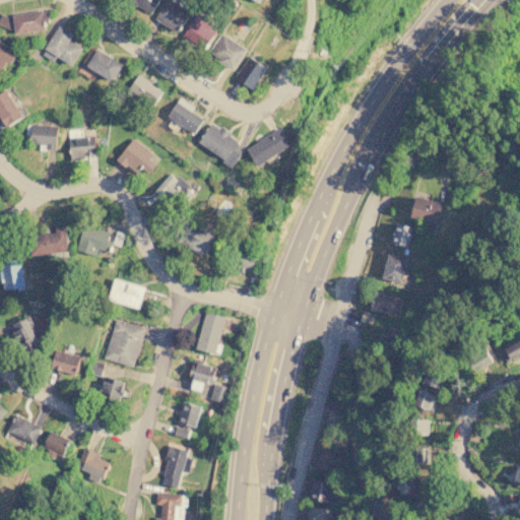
[(129,0),(160,0),(151,14),(129,0)]
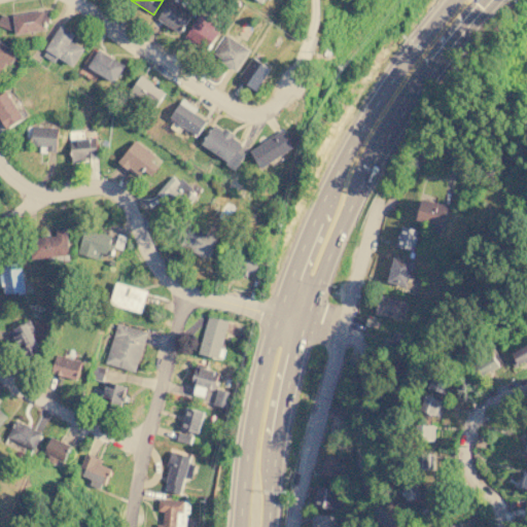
[(159,18),(169,0),(174,0),(194,12),(181,32),(159,18)]
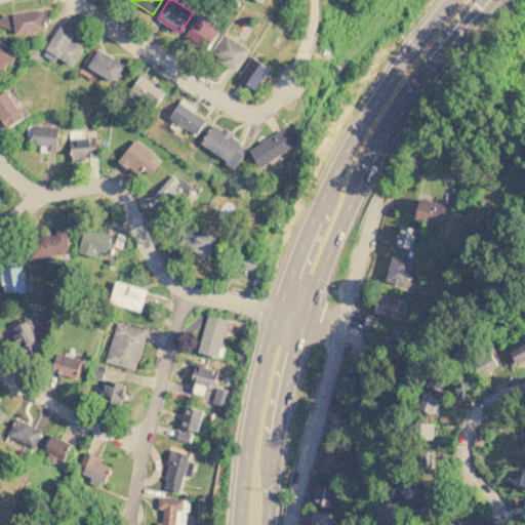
[(16,33),(13,14),(44,10),(46,29),(16,33)]
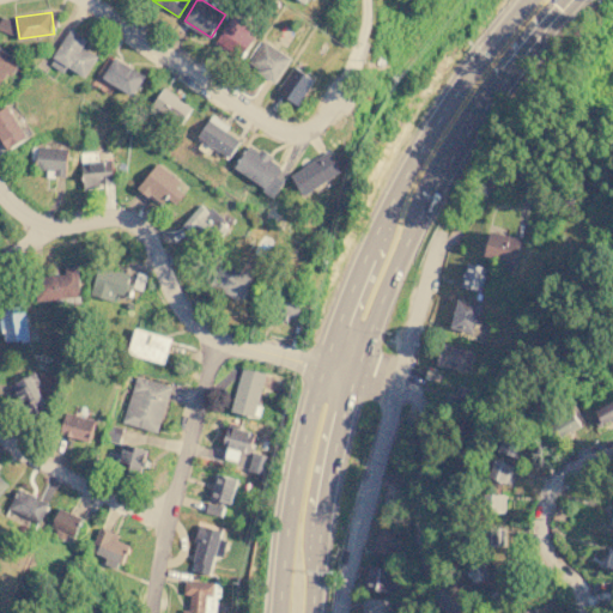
[(216,44),(236,13),(259,28),(238,59),(216,44)]
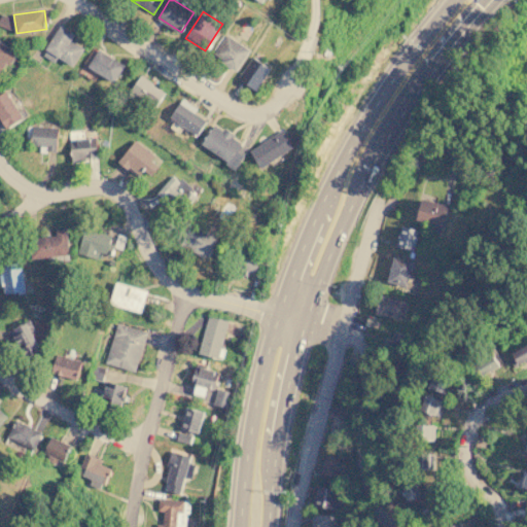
[(0,18),(0,25),(9,30),(14,20),(2,13),(0,18)]
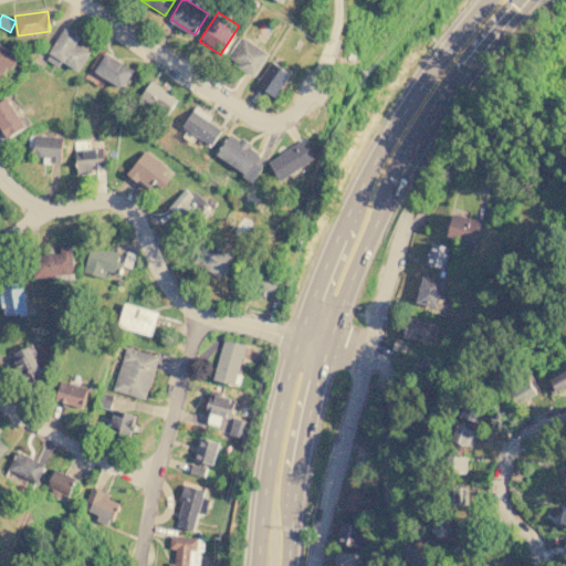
[(65,27),(81,38),(77,43),(91,53),(79,71),(62,60),(58,66),(44,58),(65,27)]
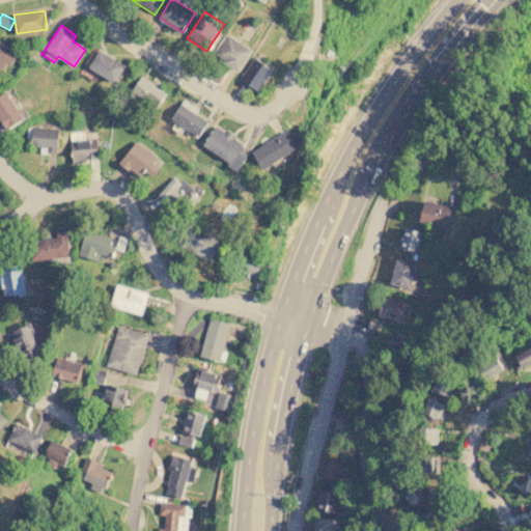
[(228,34),(253,51),(240,73),(214,56),(228,34)]
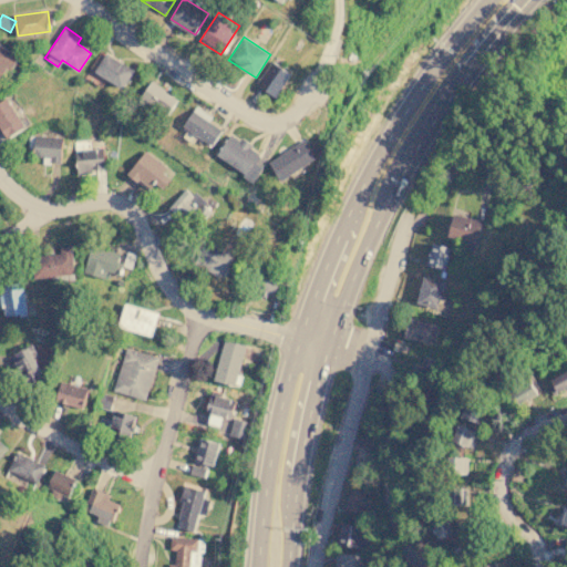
[(0,42),(19,55),(10,69),(8,66),(0,78),(0,42)]
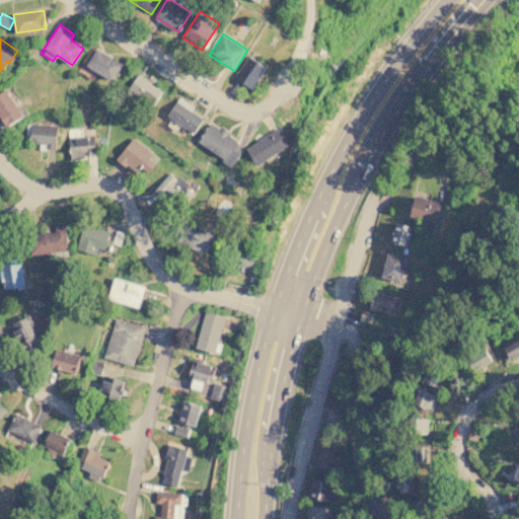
[(87,65),(99,48),(124,65),(112,81),(87,65)]
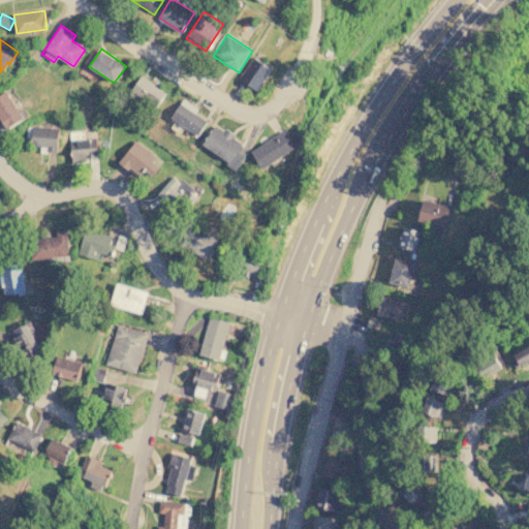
[(240,80),(254,57),(273,68),(258,91),(240,80)]
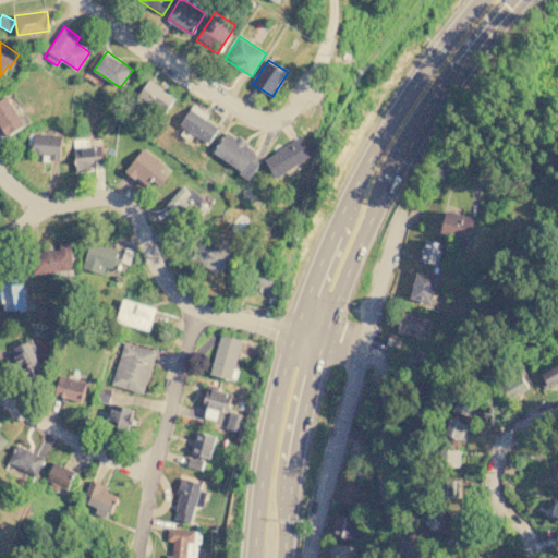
[(148,81),(173,98),(165,112),(138,96),(148,81)]
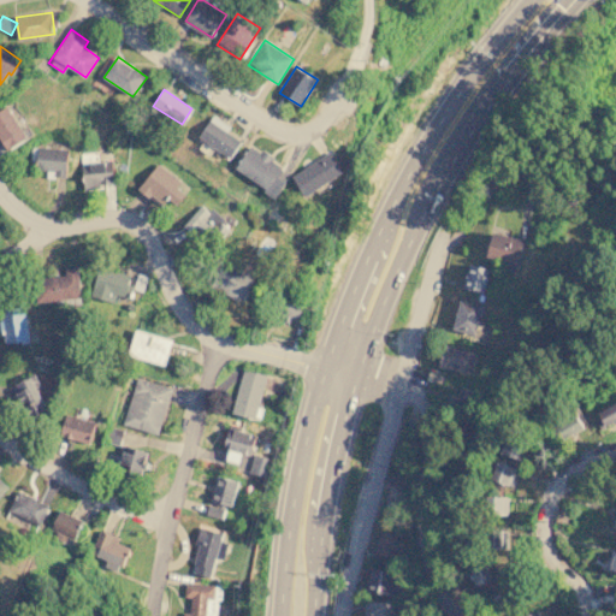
[(0,111),(6,107),(28,137),(10,150),(0,136),(0,111)]
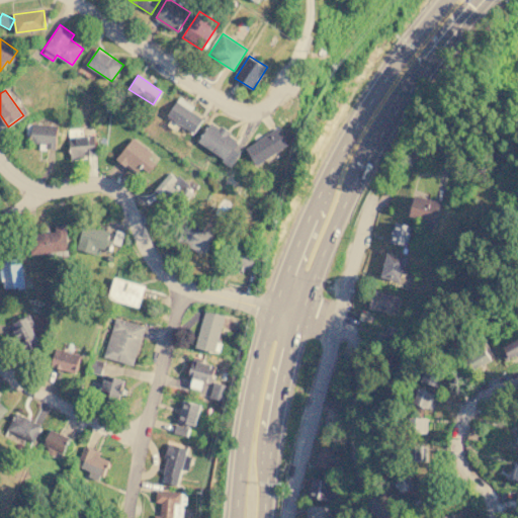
[(168,115),(180,97),(194,106),(192,110),(203,117),(194,132),(168,115)]
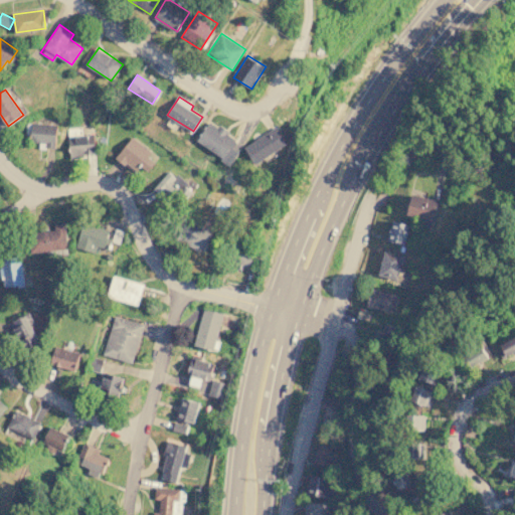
[(198,141),(225,156),(223,160),(231,165),(239,151),(233,147),(237,139),(228,134),(230,131),(219,125),(218,127),(209,122),(198,141)]
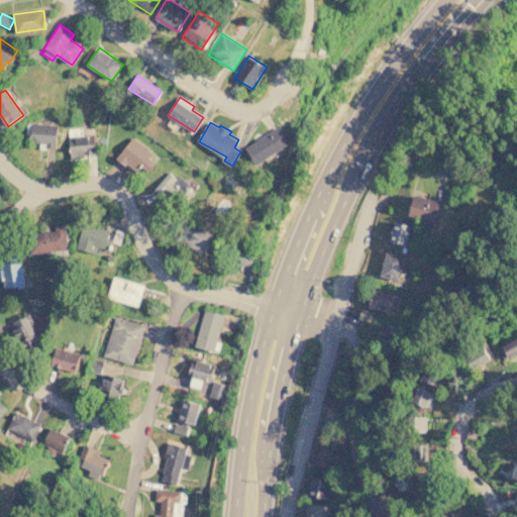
[(32,123),(57,125),(55,147),(30,145),(32,123)]
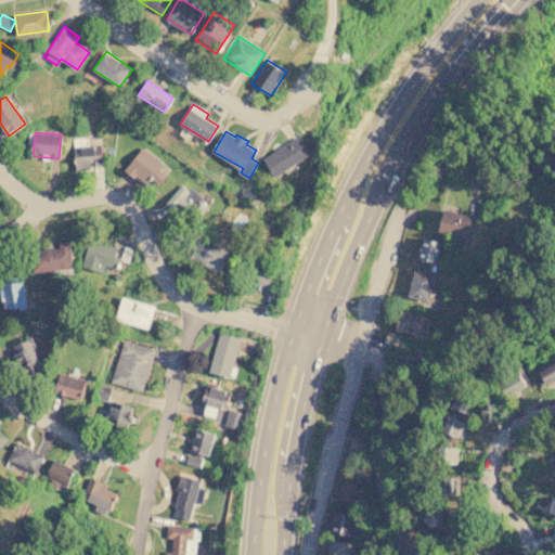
[(276,176),(263,156),(299,133),(312,153),(276,176)]
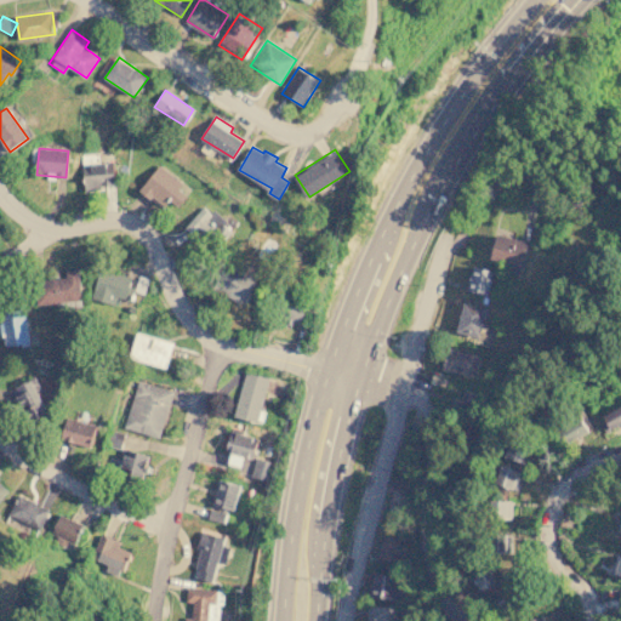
[(81,155),(85,187),(117,183),(114,161),(100,164),(100,153),(81,155)]
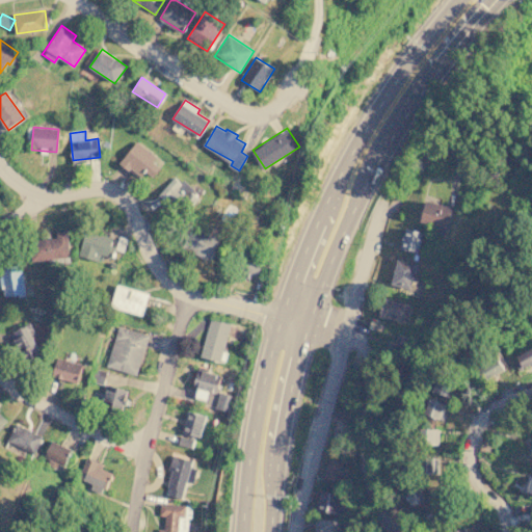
[(121,162),(142,178),(147,171),(154,178),(161,168),(153,163),(157,157),(136,141),(121,162)]
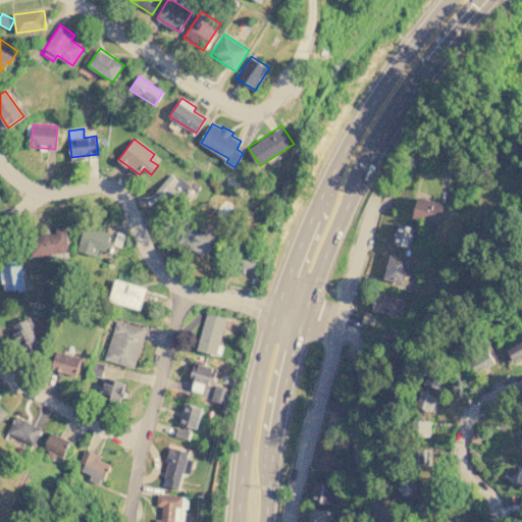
[(172,175),(177,180),(180,177),(192,187),(189,190),(195,195),(183,207),(167,193),(163,199),(156,193),(172,175)]
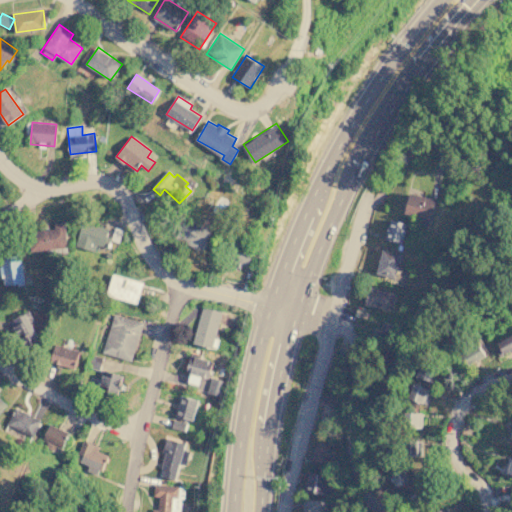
[(435,200),(409,192),(404,213),(417,217),(416,223),(428,226),(435,200)]
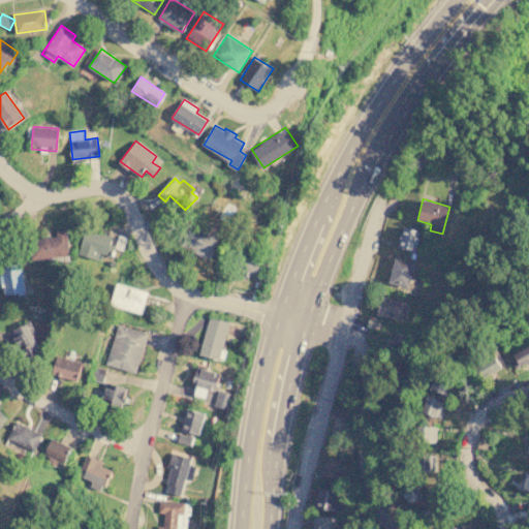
[(191,226),(218,240),(209,259),(182,246),(191,226)]
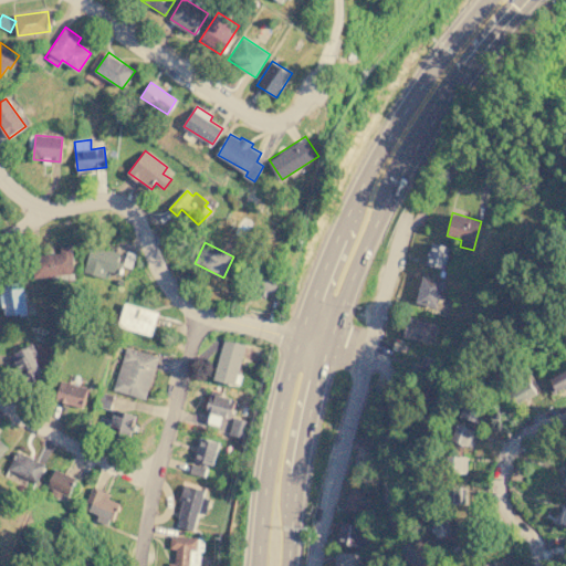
[(444,269),(450,248),(431,242),(426,264),(444,269)]
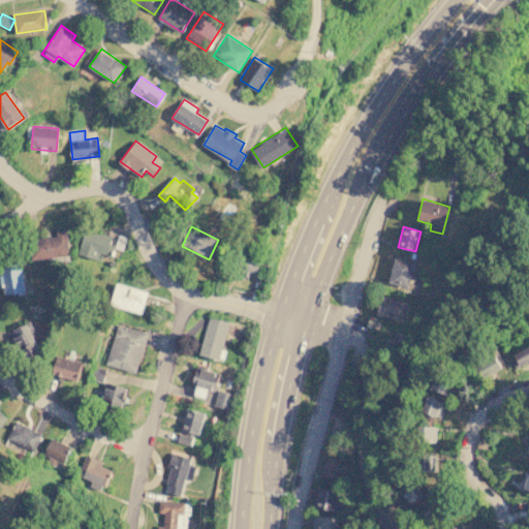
[(30,240),(57,238),(56,230),(67,229),(70,262),(54,263),(54,258),(32,259),(30,240)]
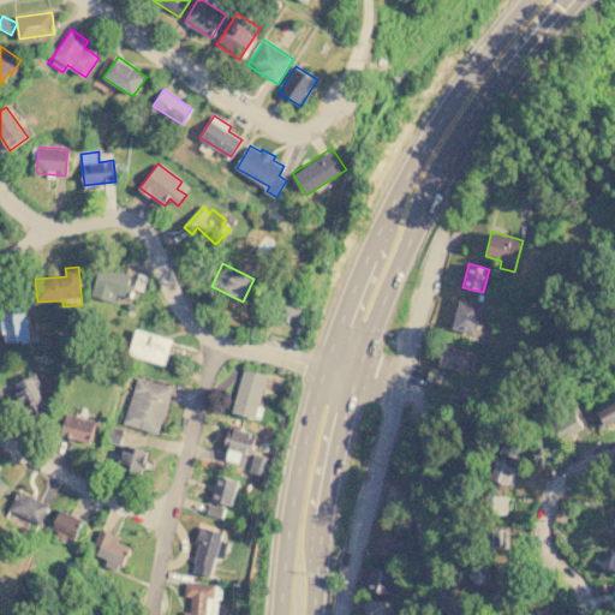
[(90,294),(99,267),(136,278),(137,273),(148,276),(144,293),(133,290),(130,299),(118,296),(115,304),(90,297),(90,294)]
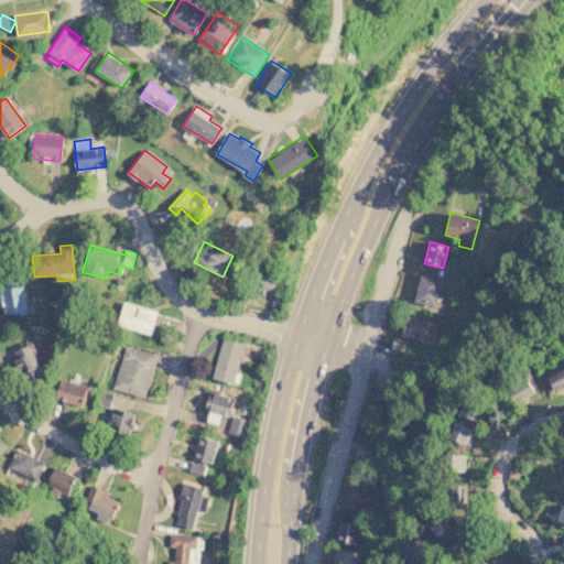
[(258,269),(280,275),(273,295),(252,289),(258,269)]
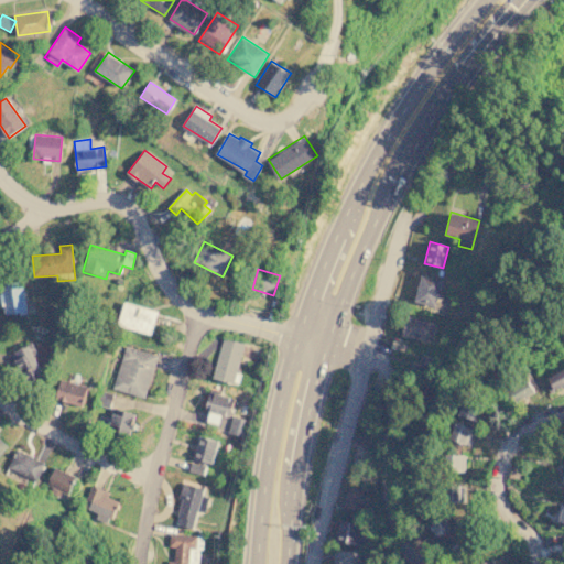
[(436,306),(442,280),(420,275),(414,302),(436,306)]
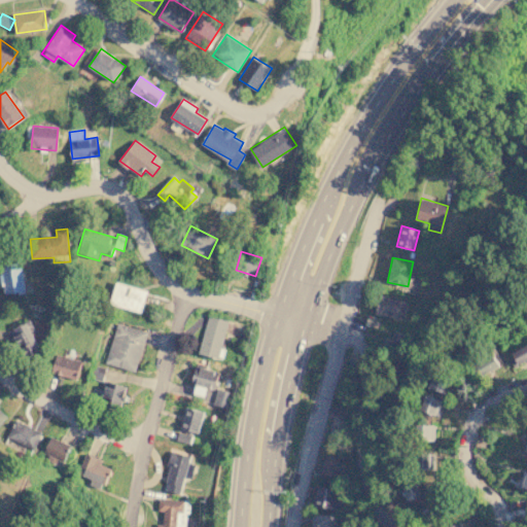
[(1,266),(21,262),(25,290),(5,293),(1,266)]
